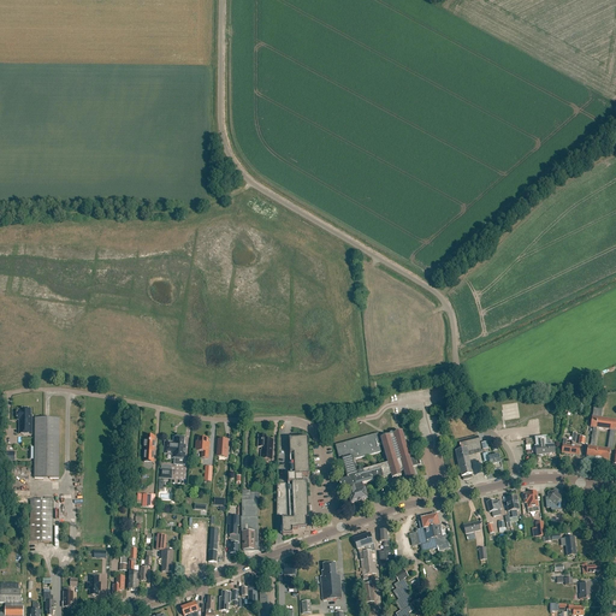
[(609,461),(610,451),(612,451),(615,432),(615,431),(615,420),(600,419),(602,409),(593,408),(592,418),(591,428),(593,428),(590,446),(590,448),(587,448),(586,457),(609,461)]
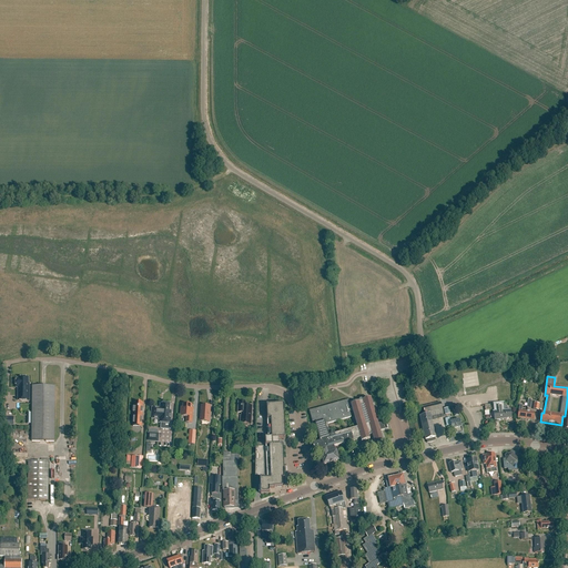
[(29,384),(29,378),(18,378),(18,379),(16,379),(16,388),(18,388),(18,402),(29,402),(29,384)]
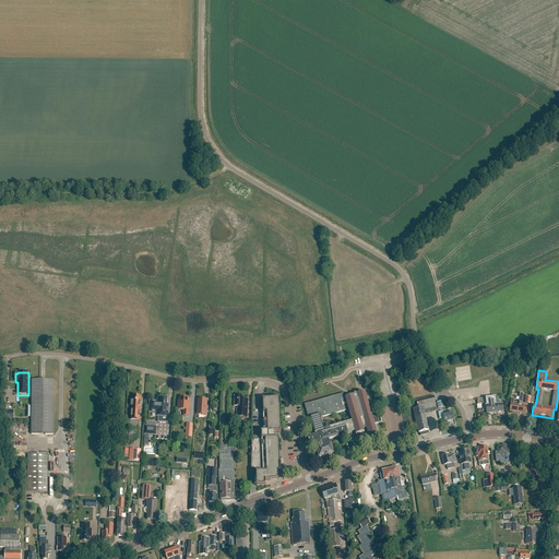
[(32,380),(32,435),(54,435),(54,380),(32,380)]
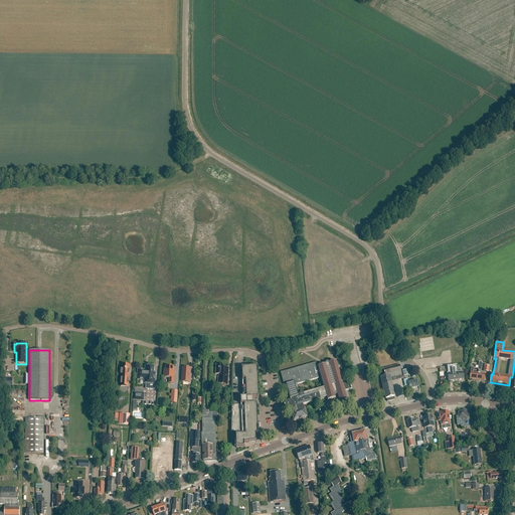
[(285,382),(291,401),(285,402),(287,410),(290,409),(294,422),(307,418),(305,409),(304,409),(303,405),(320,400),(320,399),(327,397),(328,400),(335,398),(335,395),(337,394),(340,402),(347,400),(344,390),(350,389),(348,382),(343,384),(336,362),(329,364),(328,363),(327,363),(326,364),(326,365),(317,367),(316,363),(283,372),(281,373),(283,382),(285,382)]
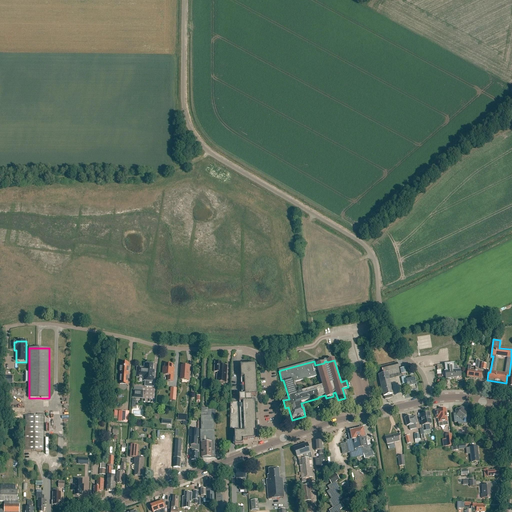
[(217,375),(216,382),(226,383),(227,366),(221,366),(221,363),(215,362),(214,372),(218,372),(217,375)]
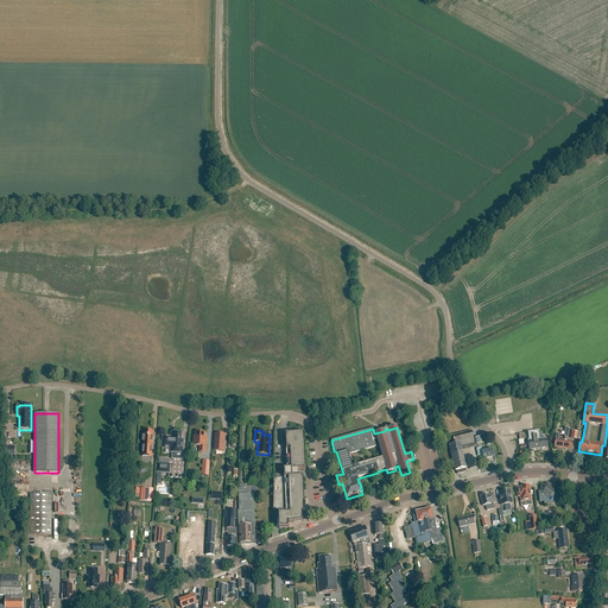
[(143,437),(143,442),(143,454),(151,454),(153,431),(144,431),(144,437),(143,437)]
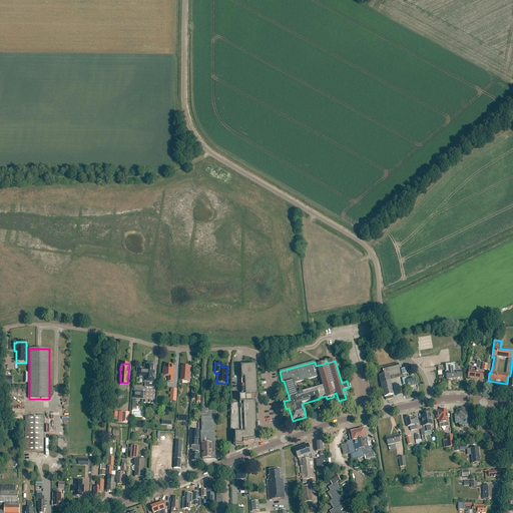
[(378,369),(379,376),(384,398),(385,398),(386,401),(393,399),(393,396),(394,396),(390,381),(401,378),(398,364),(378,369)]
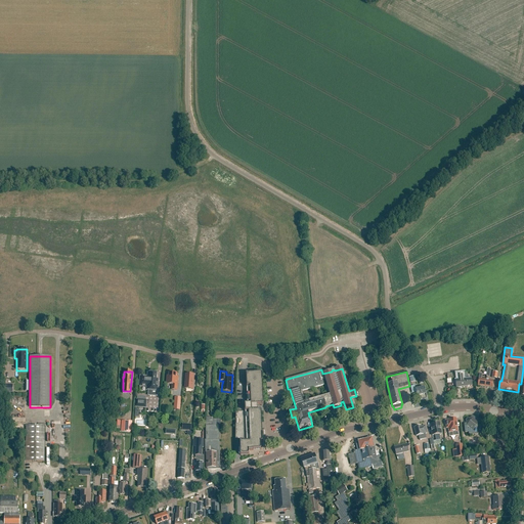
[(140,377),(140,382),(139,382),(138,386),(139,386),(139,387),(148,387),(148,391),(157,391),(158,380),(156,380),(157,374),(156,374),(156,373),(150,373),(150,374),(149,374),(149,378),(144,377),(141,376),(141,377),(140,377)]
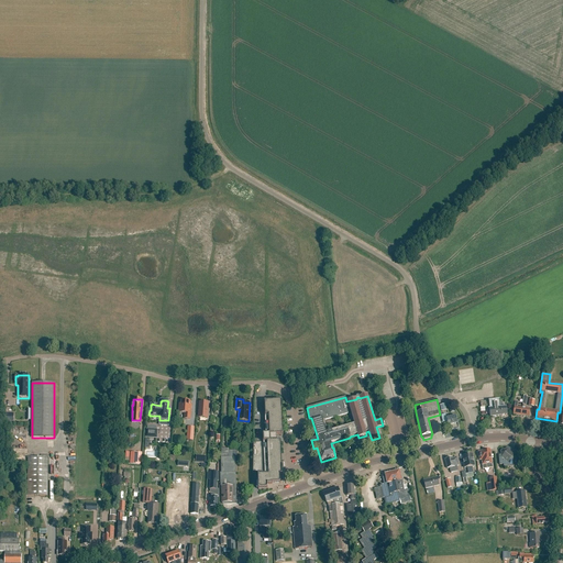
[(489,416),(489,418),(493,418),(493,419),(495,419),(495,417),(507,416),(506,407),(500,407),(499,400),(488,401),(489,408),(488,408),(489,416)]
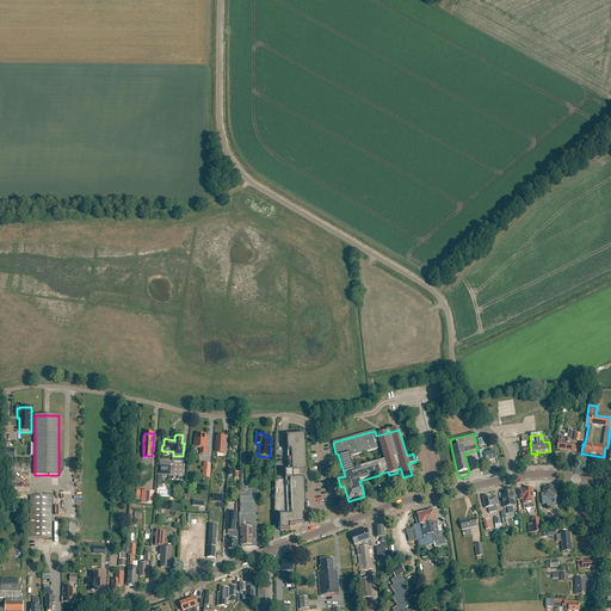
[(195,438),(193,449),(201,449),(199,455),(207,456),(208,439),(207,439),(207,436),(196,436),(196,438),(195,438)]
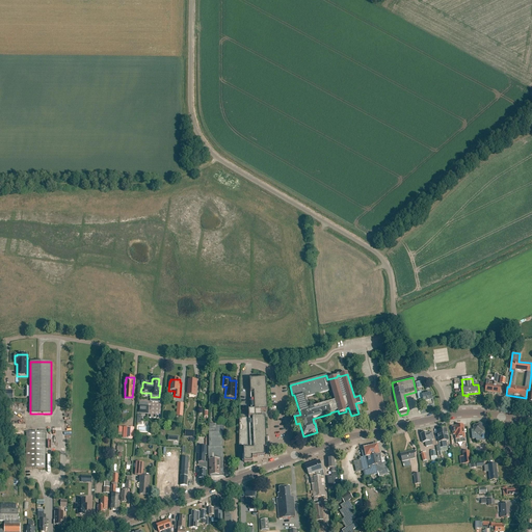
[(243,450),(244,462),(253,462),(253,458),(265,457),(264,450),(266,449),(265,418),(261,418),(261,410),(267,410),(266,379),(249,380),(250,393),(254,393),(255,410),(248,411),(248,419),(239,419),(239,448),(246,447),(246,450),(243,450)]
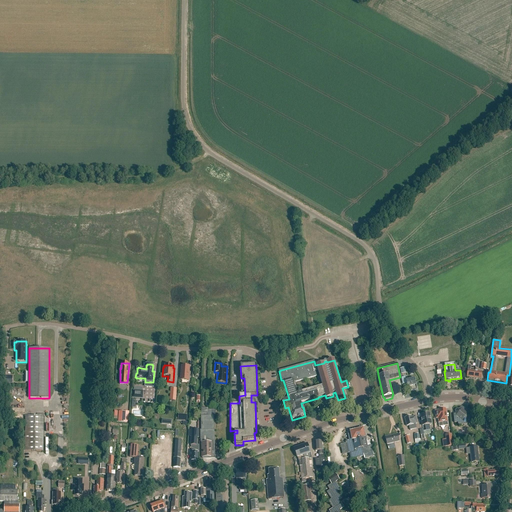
[(181,366),(180,379),(189,379),(189,367),(181,366)]
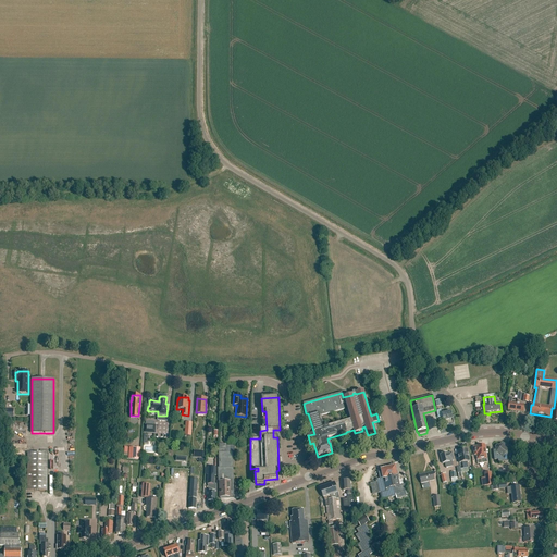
[(523,412),(524,405),(511,404),(512,398),(509,398),(507,410),(510,411),(523,412)]
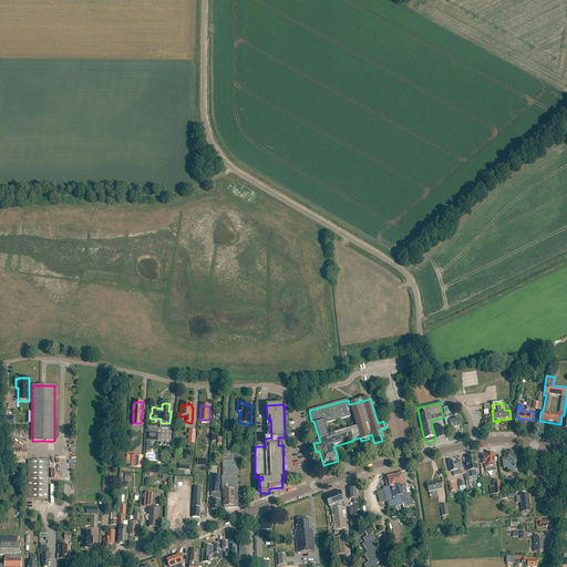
[(459,419),(450,421),(452,434),(462,432),(459,419)]
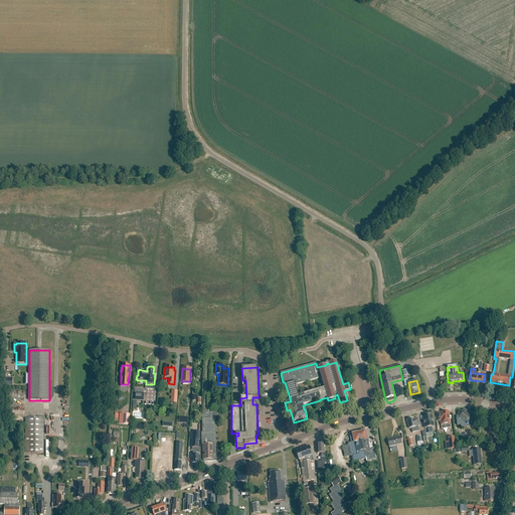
[(459,411),(458,413),(458,416),(456,416),(457,425),(461,425),(461,428),(473,426),(472,418),(471,418),(471,416),(471,414),(469,413),(468,413),(468,411),(466,409),(463,410),(462,411),(460,411),(459,411)]
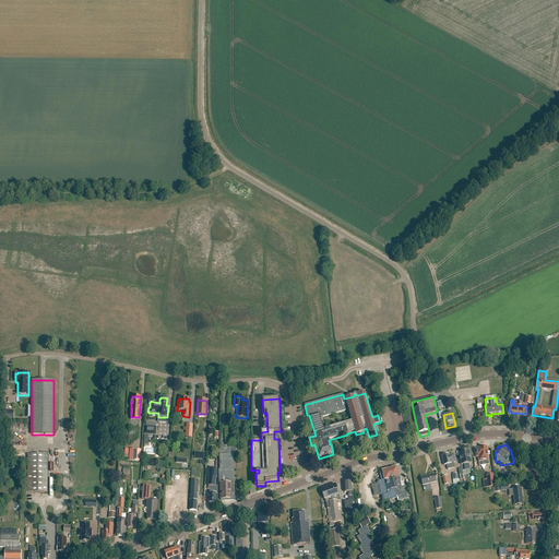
[(235,492),(234,454),(235,454),(235,448),(227,448),(227,445),(219,445),(219,470),(218,470),(218,479),(219,479),(219,497),(222,497),(222,500),(230,499),(230,496),(230,492),(235,492)]
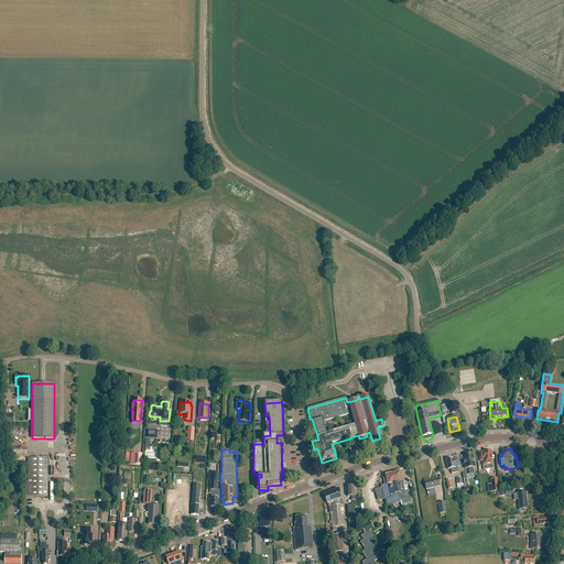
[(484,453),(479,453),(480,462),(483,462),(484,470),(492,469),(490,451),(484,452),(484,453)]
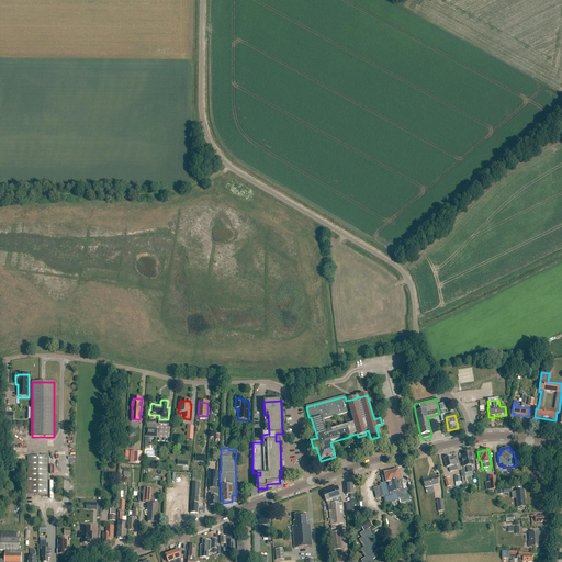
[(472,472),(471,467),(473,465),(471,454),(462,456),(463,468),(467,467),(468,473),(472,472)]
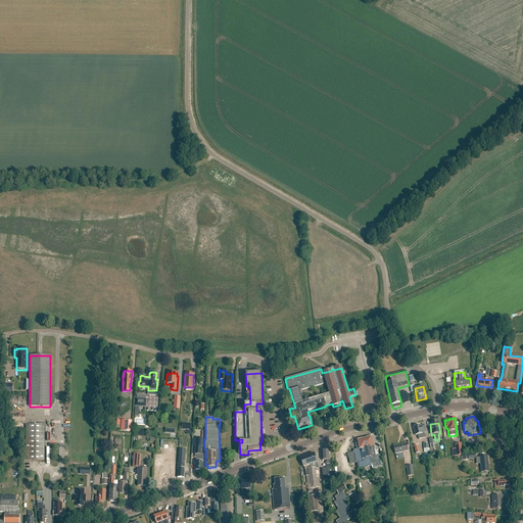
[(26,425),(26,461),(44,461),(44,425),(26,425)]
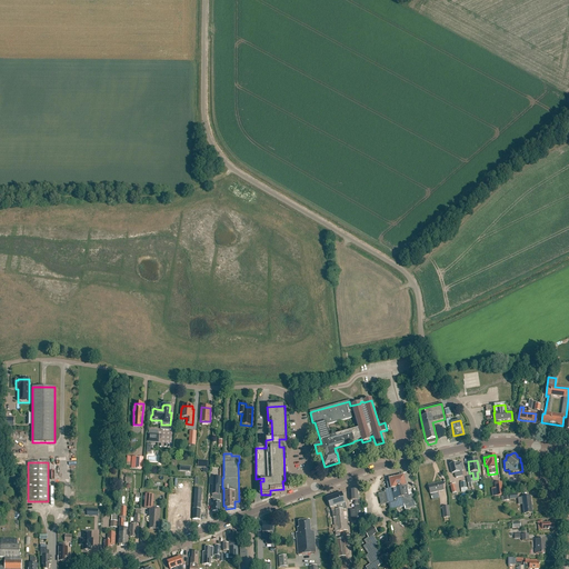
[(461,471),(463,471),(461,462),(457,463),(450,465),(451,473),(455,473),(456,478),(463,477),(461,471)]
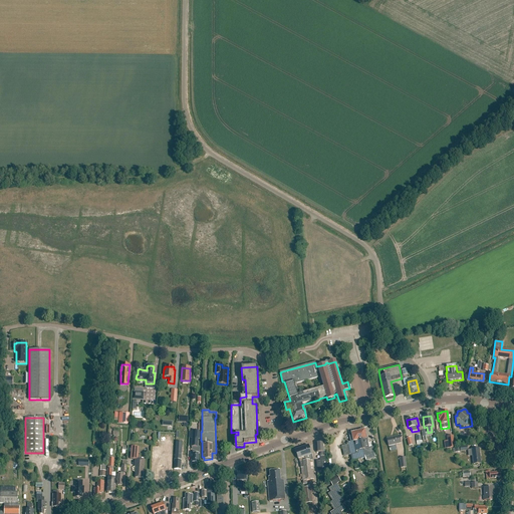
[(350,455),(351,456),(351,457),(352,462),(360,459),(365,458),(363,450),(368,449),(367,443),(368,443),(366,435),(365,435),(364,431),(363,431),(363,430),(352,433),(352,434),(351,434),(352,435),(348,436),(350,443),(348,443),(347,445),(350,455)]
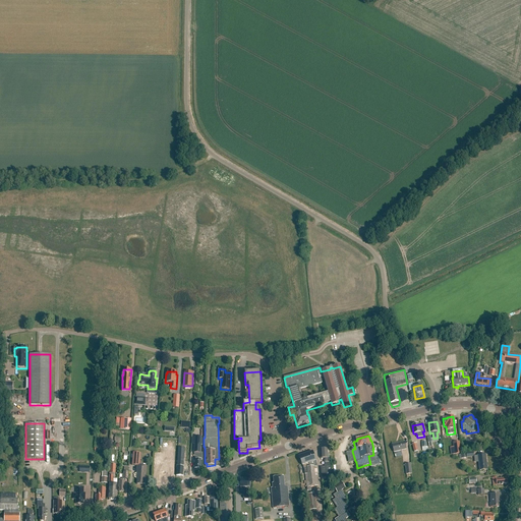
[(195,460),(194,469),(201,470),(201,460),(203,460),(203,453),(200,453),(200,446),(203,446),(203,438),(195,437),(194,453),(197,453),(197,460),(195,460)]
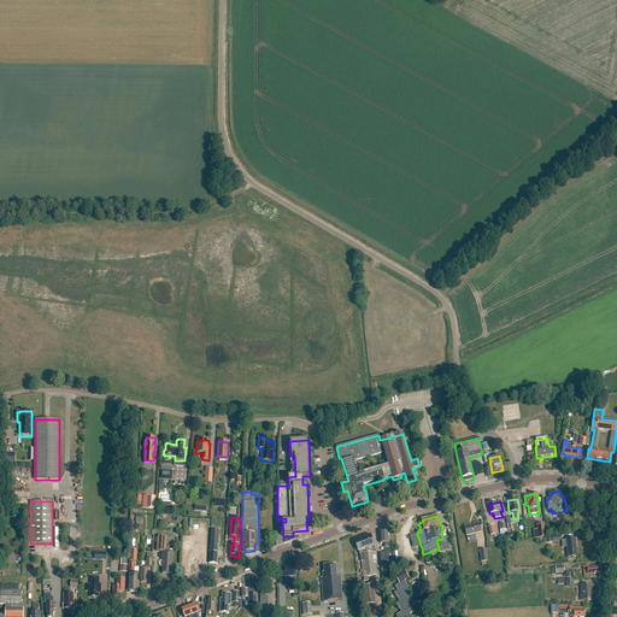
[(479,523),(464,527),(466,535),(481,533),(479,523)]
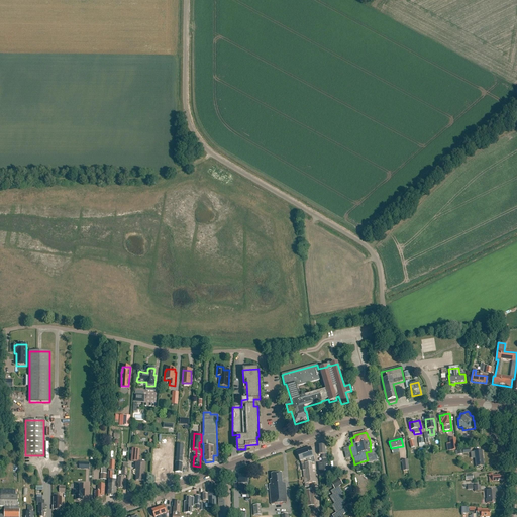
[(319,446),(318,446),(318,448),(318,455),(321,455),(322,463),(318,463),(319,475),(329,474),(328,462),(327,463),(326,450),(325,450),(324,445),(319,445),(319,446)]
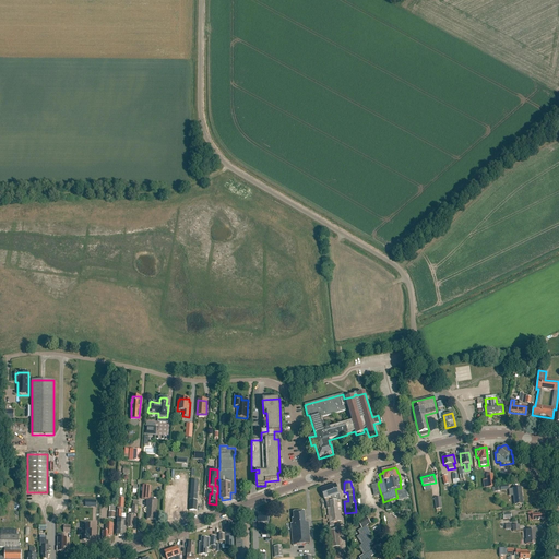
[(167,483),(167,488),(170,488),(169,512),(180,513),(181,484),(167,483)]
